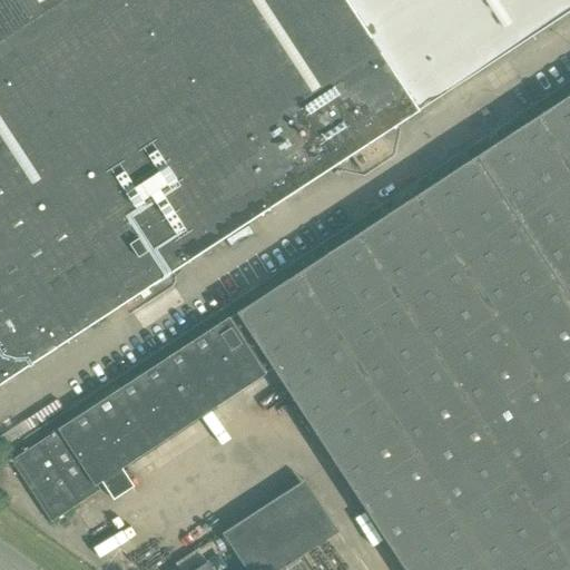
[(0,0),(0,384),(351,156),(380,136),(418,111),(344,0),(0,0)]
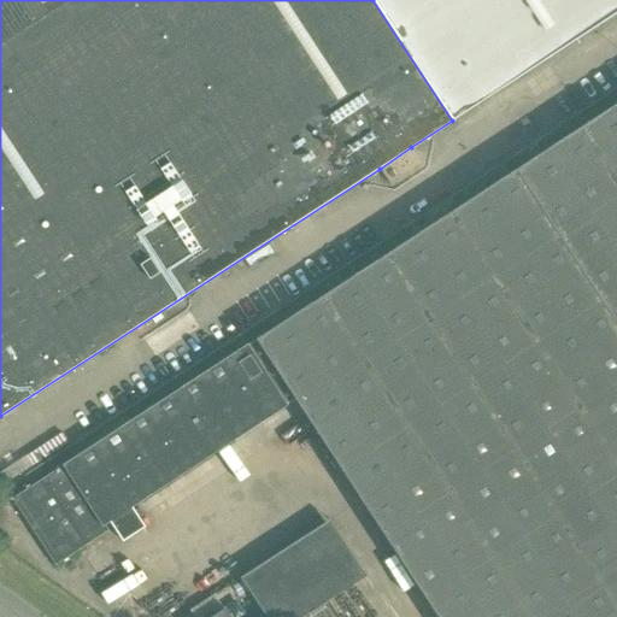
[(616,616),(616,103),(460,206),(256,340),(246,347),(245,346),(58,469),(57,468),(53,470),(54,471),(11,499),(54,565),(107,530),(104,526),(109,522),(122,542),(145,528),(131,507),(287,405),(286,404),(294,399),(415,583),(436,616),(616,616)]
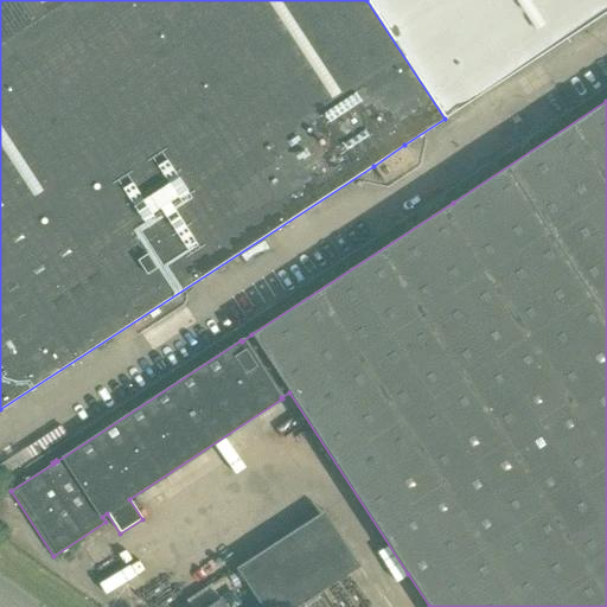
[(404,145),(374,166),(384,183),(416,163),(404,145)]
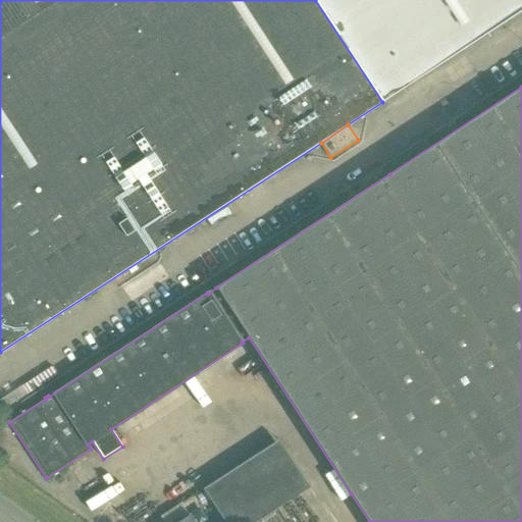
[(208,489),(228,521),(249,521),(304,486),(276,445),(271,449),(215,485),(208,489)]
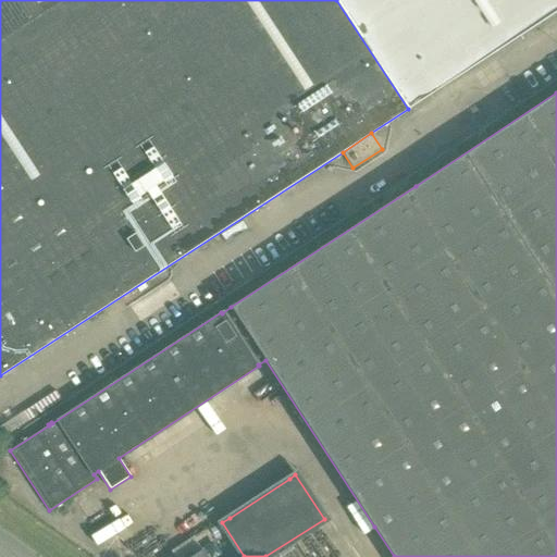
[(212,530),(217,537),(224,533),(220,525),(212,530)]
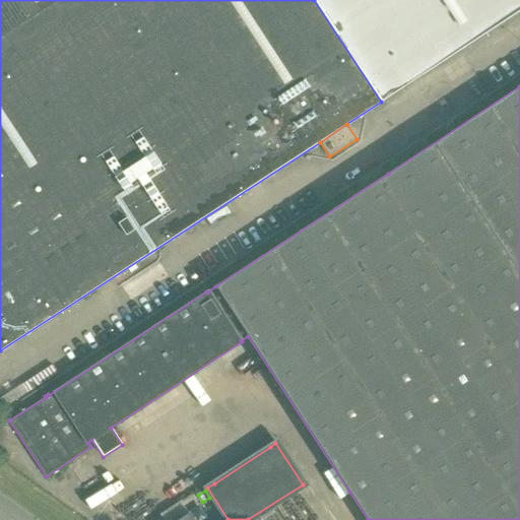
[(223,519),(217,511),(205,519),(223,519)]
